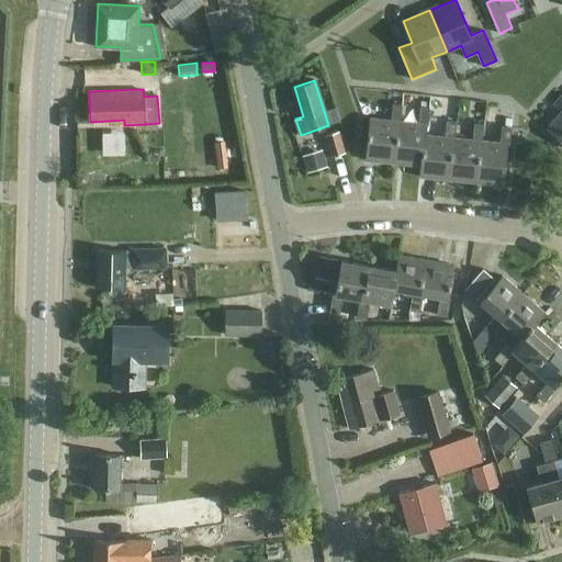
[(561,92),(553,104),(561,111),(548,127),(561,139),(561,92)]
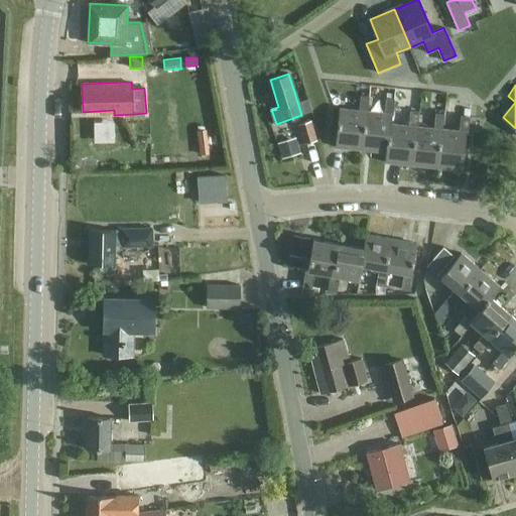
[(368,111),(369,96),(361,95),(360,110),(340,108),(336,147),(362,149),(366,110),(368,111)]
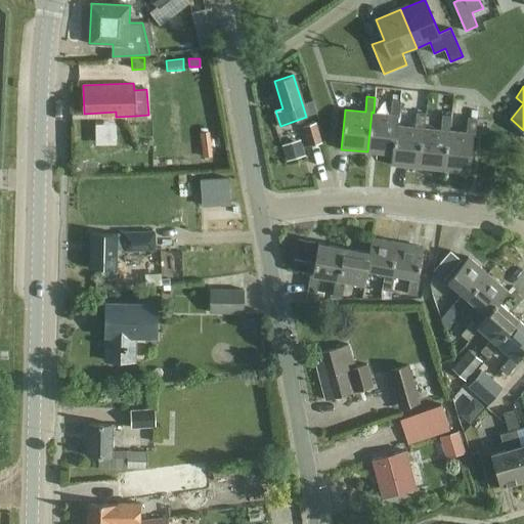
[(399,117),(401,100),(392,99),(391,114),(374,113),(372,112),(367,151),(392,155),(391,165),(392,165),(396,125),(397,117),(399,117)]
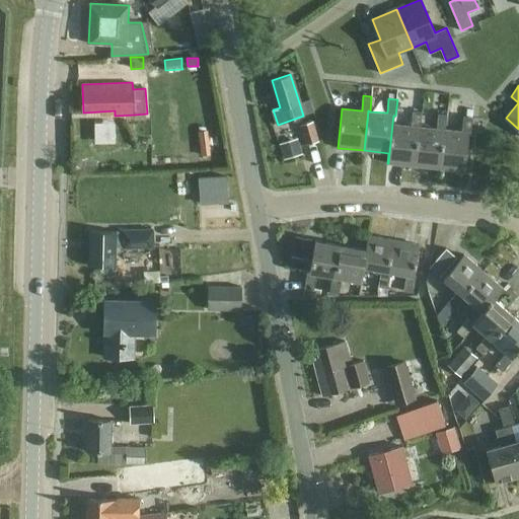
[(420,127),(422,112),(413,112),(412,126),(392,124),(388,163),(414,165),(418,127),(420,127)]
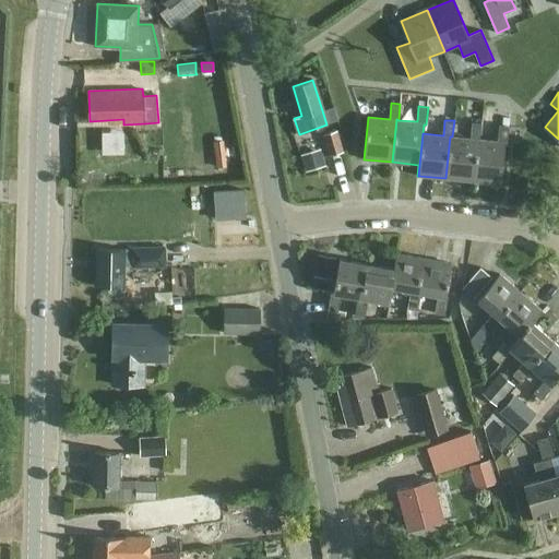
[(479,140),(482,123),(472,122),(471,139),(452,137),(450,137),(445,178),(473,181),(477,140),(479,140)]
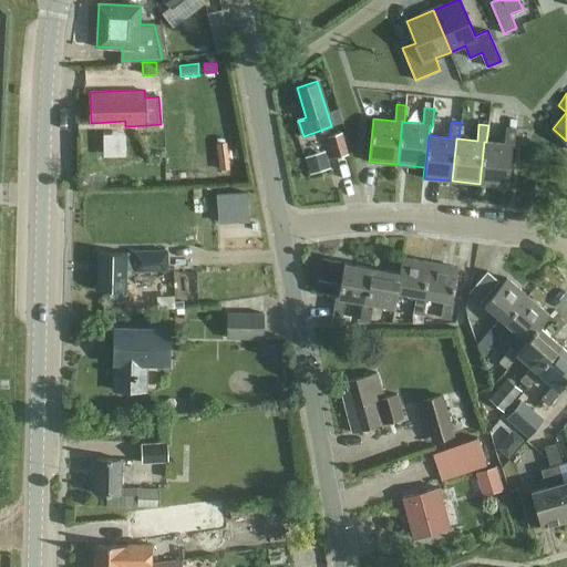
[(514,145),(516,127),(506,127),(505,143),(486,142),(484,142),(480,184),(508,187),(512,145),(514,145)]
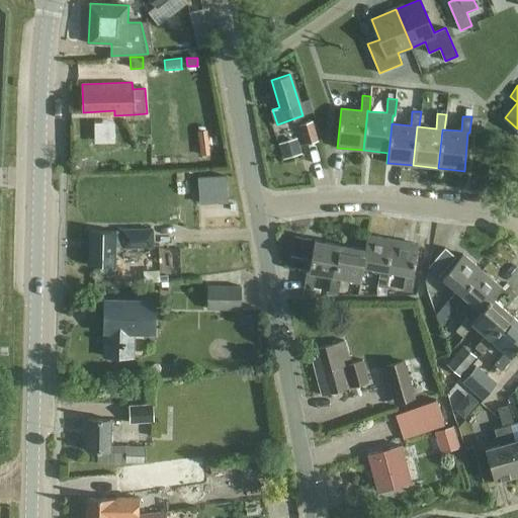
[(300,124),(307,144),(318,141),(312,121),(300,124)]
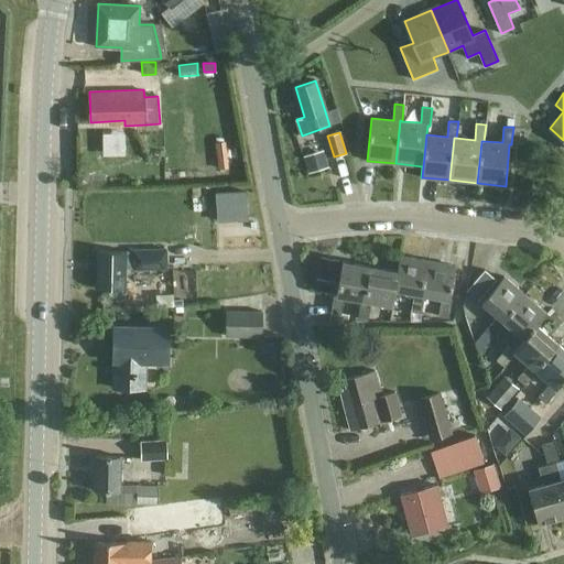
[(229,169),(226,141),(216,142),(219,170),(229,169)]
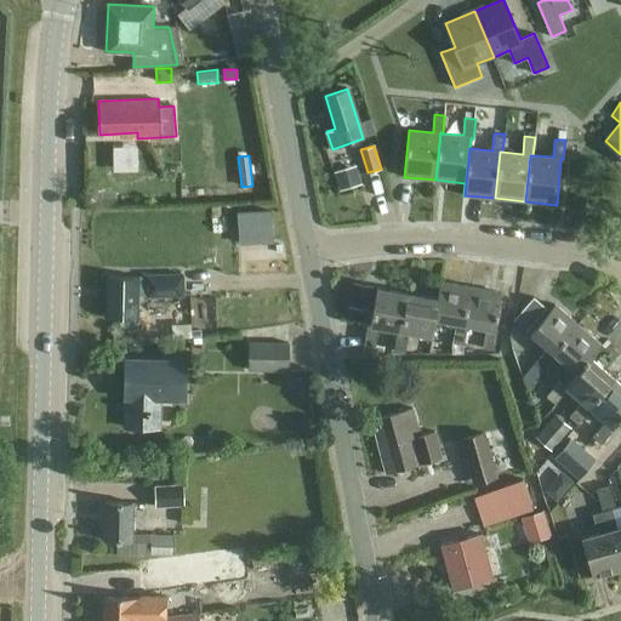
[(362,184),(357,166),(335,172),(341,191),(362,184)]
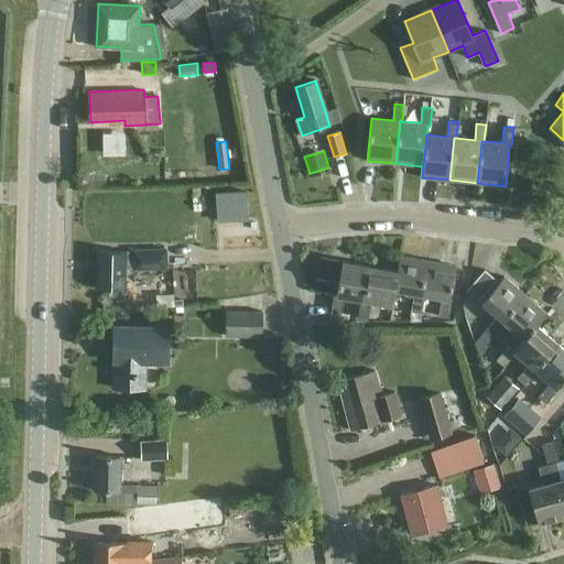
[(224,217),(256,215),(253,186),(223,188),(224,217)]
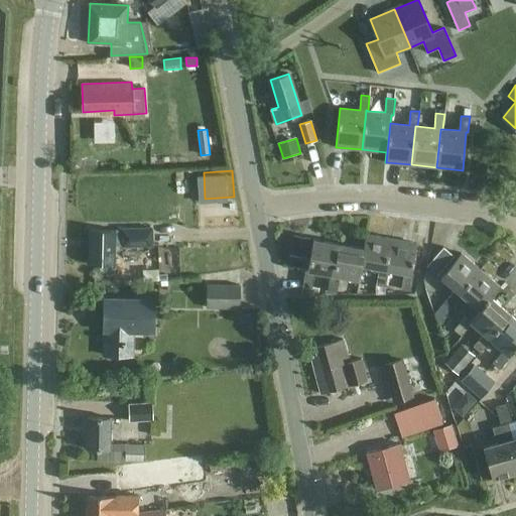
[(153,245),(152,228),(123,229),(123,230),(116,231),(116,230),(90,229),(89,264),(115,265),(114,246),(153,245)]
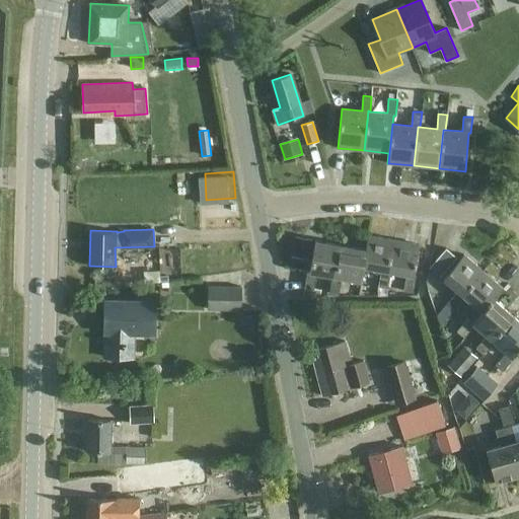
[(388,271),(393,240),(368,235),(365,249),(366,249),(363,267),(381,270),(378,286),(387,288),(390,272),(388,271)]
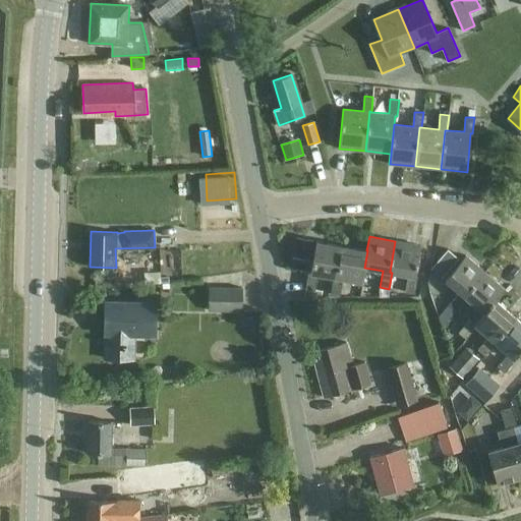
[(296,237),(292,256),(309,259),(313,240),(296,237)]
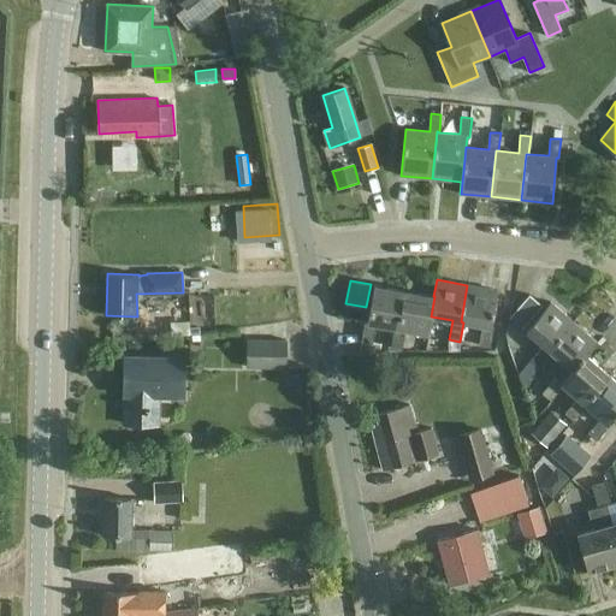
[(398,327),(404,291),(374,285),(367,320),(365,320),(361,341),(362,342),(373,343),(373,342),(375,324),(395,327),(398,327)]
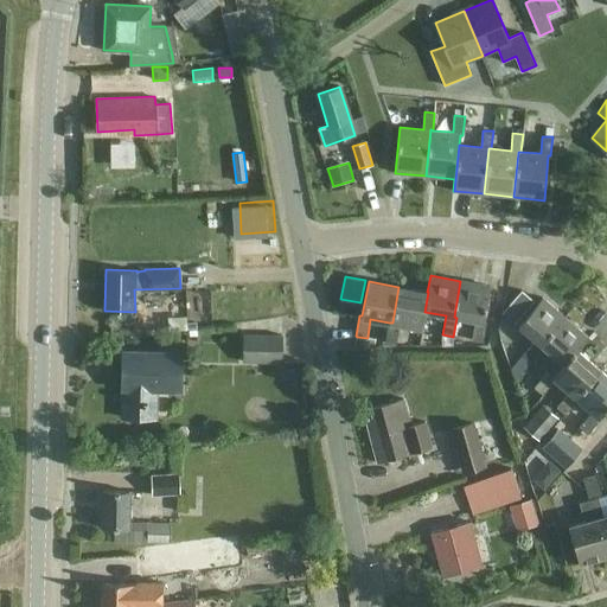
[(484,321),(491,286),(460,281),(454,317),(457,318),(475,320),(472,340),(483,342),(486,321),(484,321)]
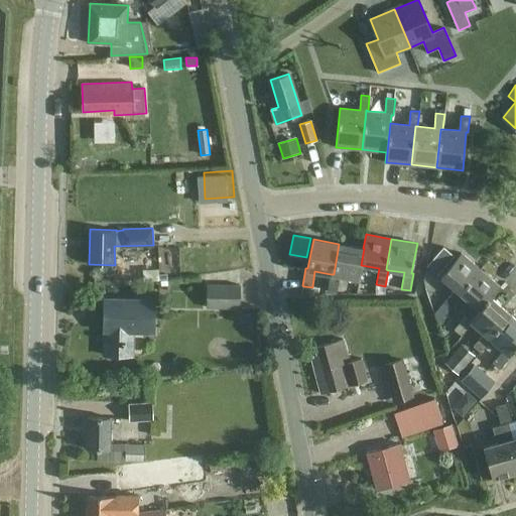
[(364,248),(363,248),(339,244),(334,274),(331,274),(328,290),(337,292),(340,275),(359,279),(361,265),(364,248)]
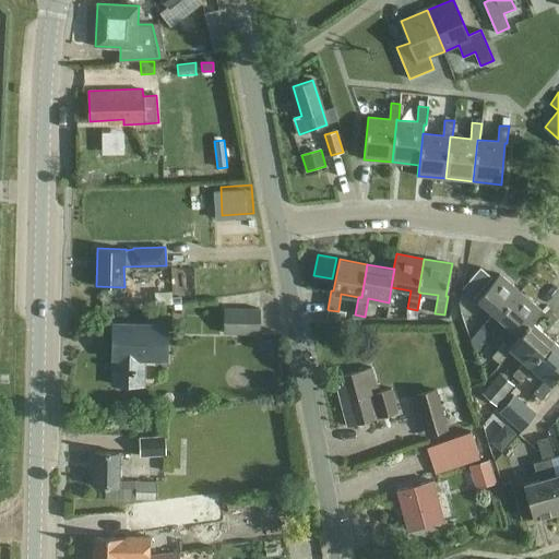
[(492,277),(480,268),(462,288),(474,298),(492,277)]
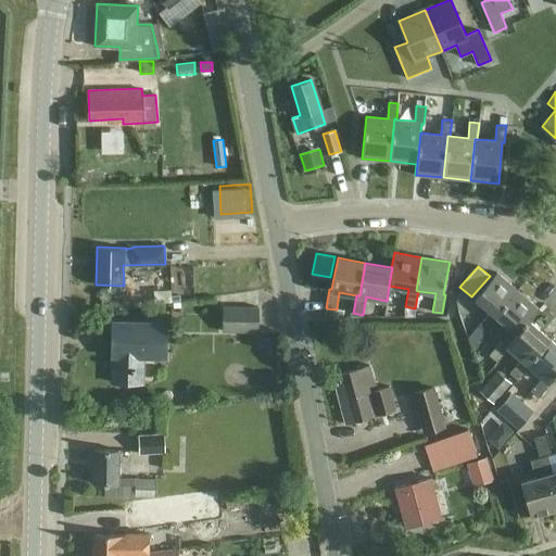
[(472,348),(487,331),(498,318),(496,316),(518,291),(497,273),(475,298),(491,312),(468,338),(472,348)]
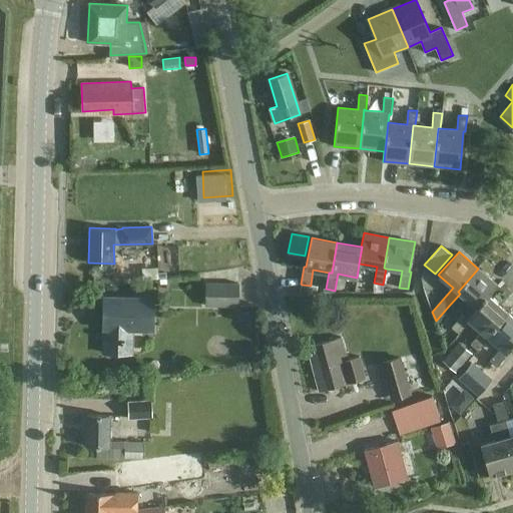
[(488,296),(498,286),(478,269),(458,292),(460,294),(476,308),(477,309),(488,296)]
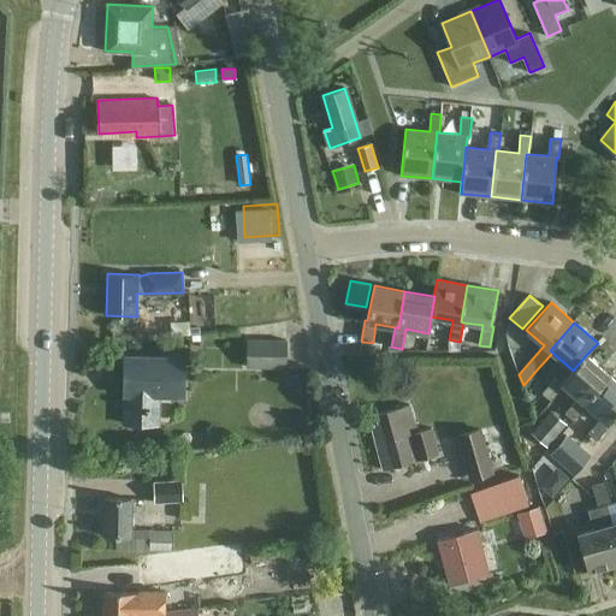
[(247,367),(286,367),(286,341),(248,339),(247,367)]
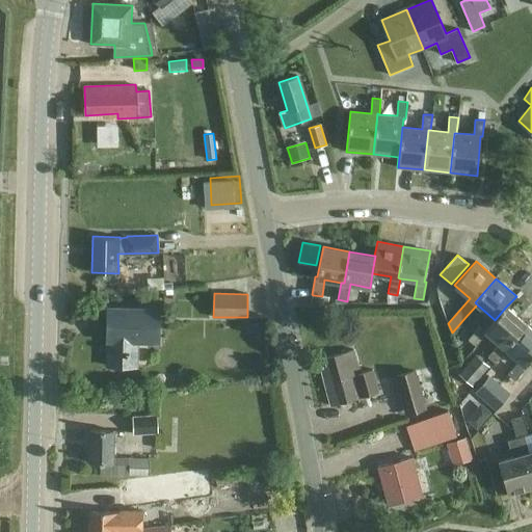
[(313,295),(311,304),(330,303),(331,297),(322,295),(322,296),(313,295)]
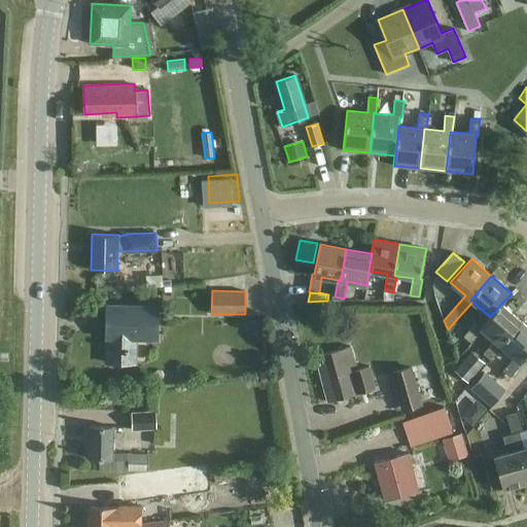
[(521,320),(501,304),(490,317),(489,316),(481,326),(483,328),(482,329),(494,341),(484,353),(491,359),(501,347),(499,345),(521,320)]
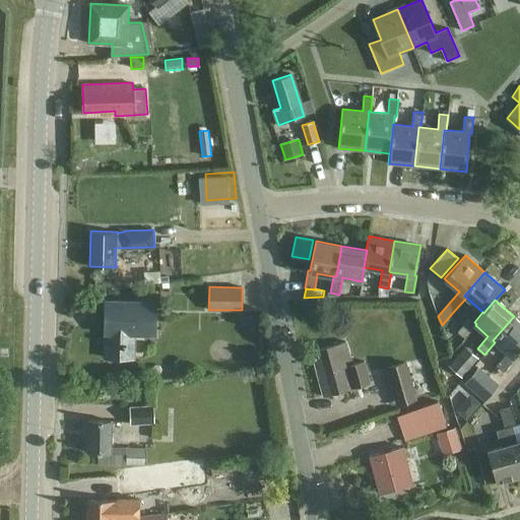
[(156,302),(106,301),(105,333),(106,333),(105,358),(134,359),(135,334),(155,334),(156,302)]
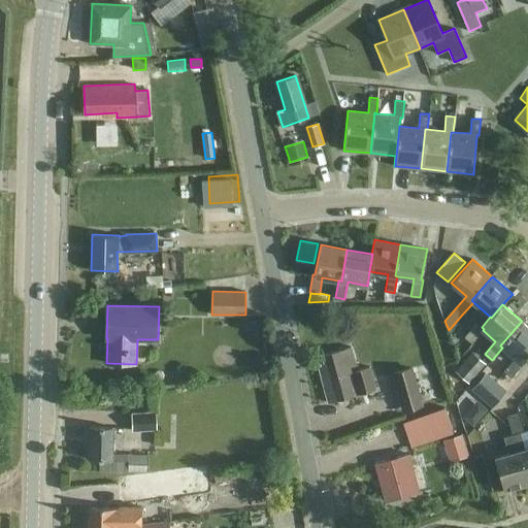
[(512,377),(523,363),(522,362),(527,354),(527,326),(522,321),(500,345),(502,348),(516,358),(504,371),(512,377)]
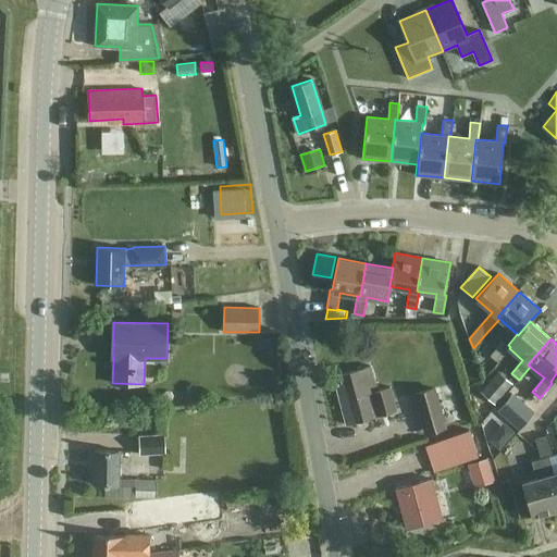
[(510,347),(508,345),(503,341),(491,355),(498,362),(509,348),(510,347)]
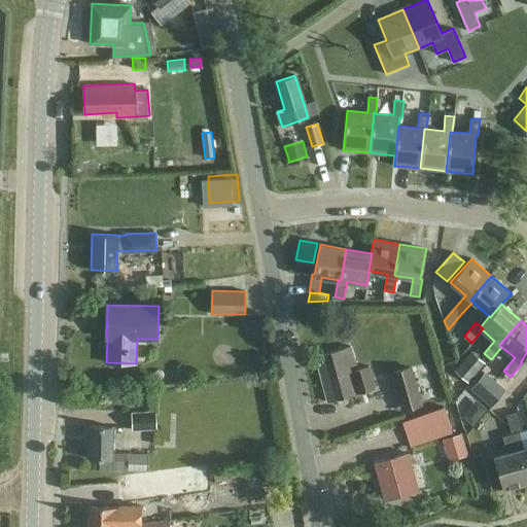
[(367,366),(356,370),(350,347),(322,354),(324,362),(318,364),(328,401),(374,389),(367,366)]
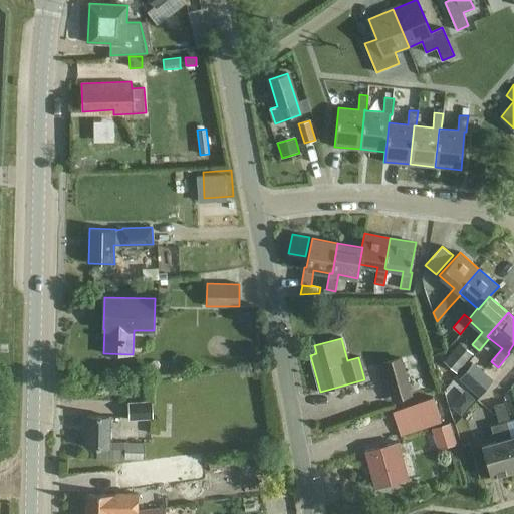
[(474,353),(460,341),(443,360),(457,372),(474,353)]
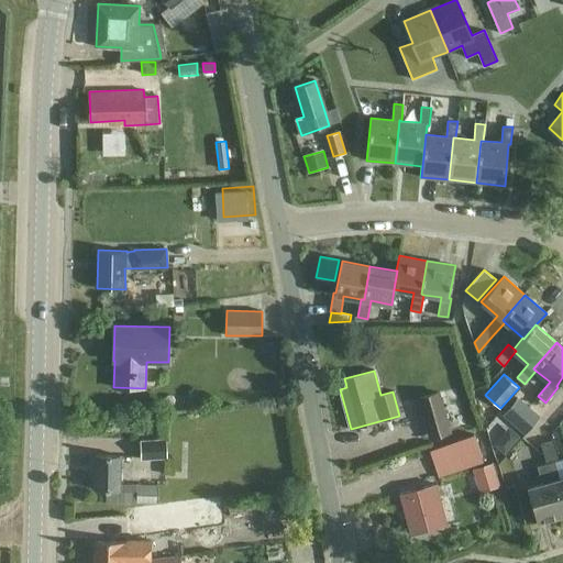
[(417,397),(429,439),(451,432),(440,390),(417,397)]
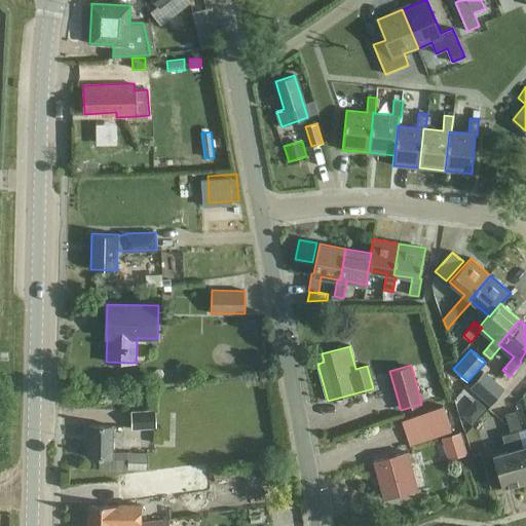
[(504,388),(485,371),(470,387),(481,398),(490,406),(504,388)]
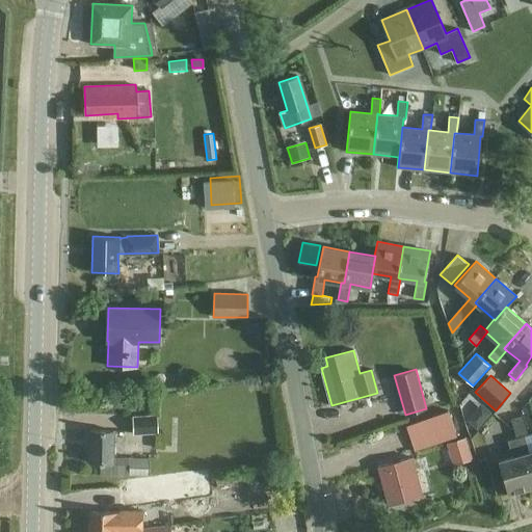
[(479,428),(496,410),(486,402),(470,420),(479,428)]
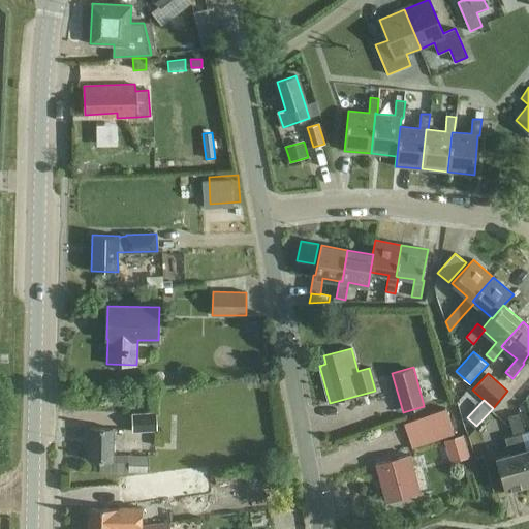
[(455,434),(445,408),(404,423),(413,448),(455,434)]
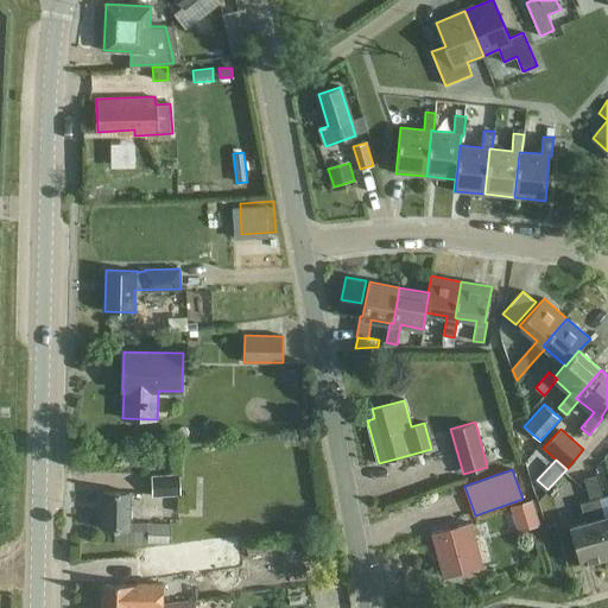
[(181,495),(179,473),(151,475),(152,496),(181,495)]
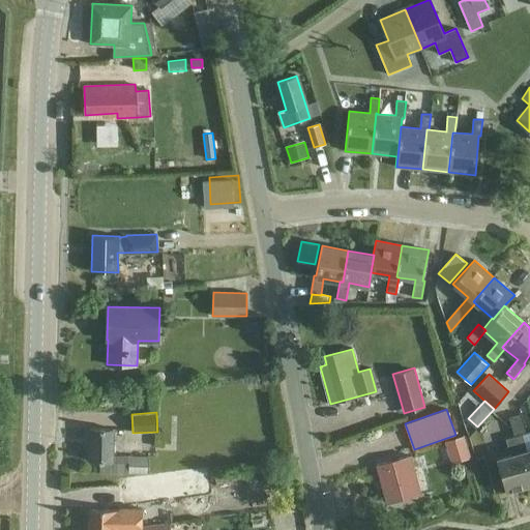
[(508,416),(513,435),(526,432),(521,413),(508,416)]
